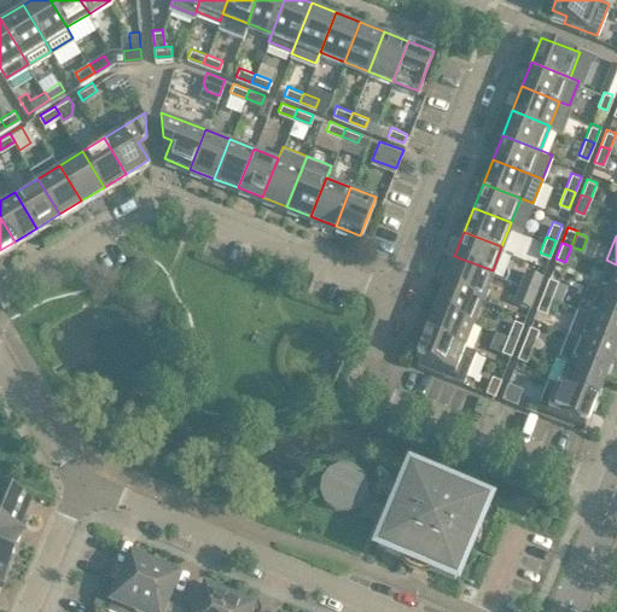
[(483,295),(493,270),(454,256),(444,280),(483,295)]
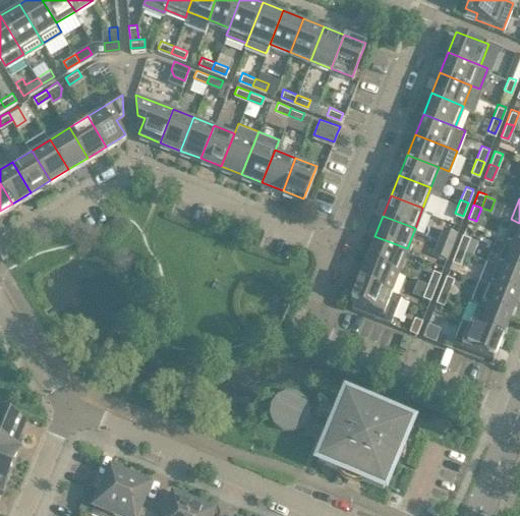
[(519,223),(511,219),(503,239),(519,246),(519,223)]
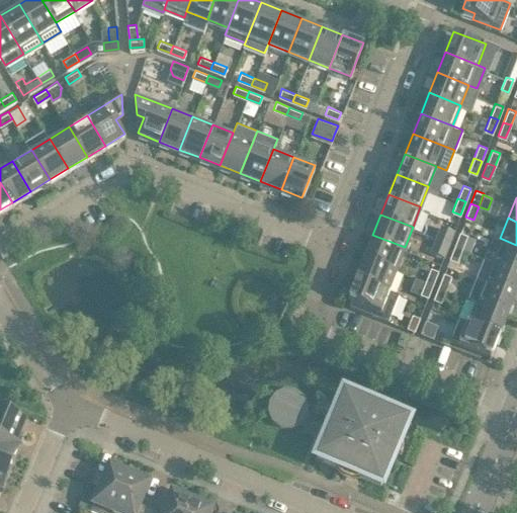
[(441,224),(436,237),(449,242),(454,229),(441,224)]
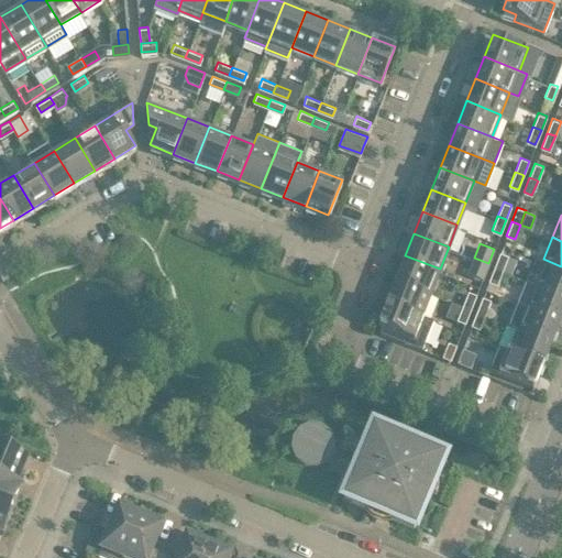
[(508,254),(500,251),(494,265),(503,269),(508,254)]
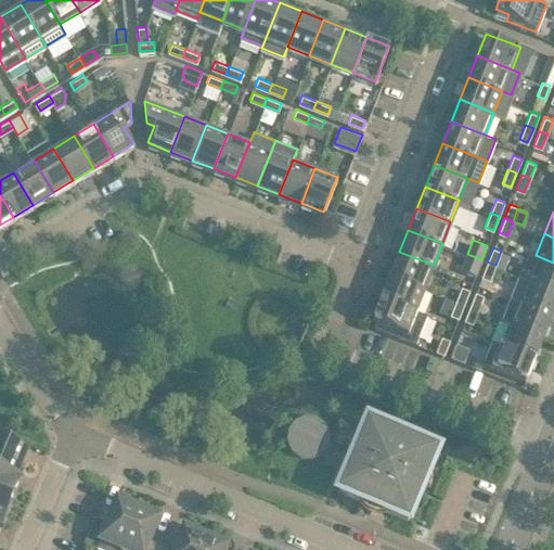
[(390,273),(425,286),(434,265),(399,252),(390,273)]
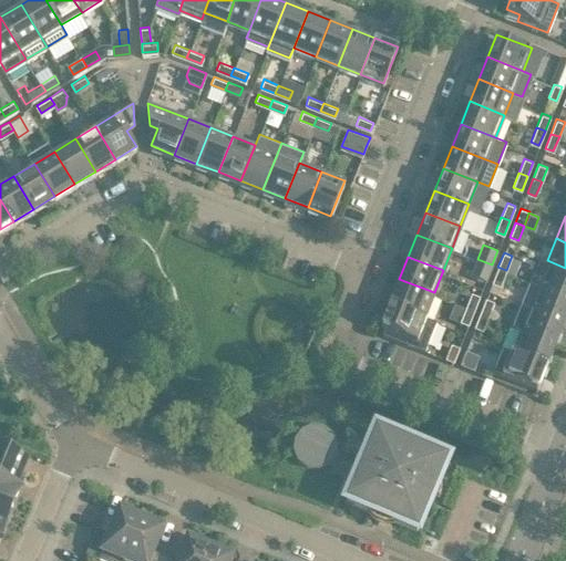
[(565,268),(547,260),(538,257),(530,279),(565,293),(565,268)]
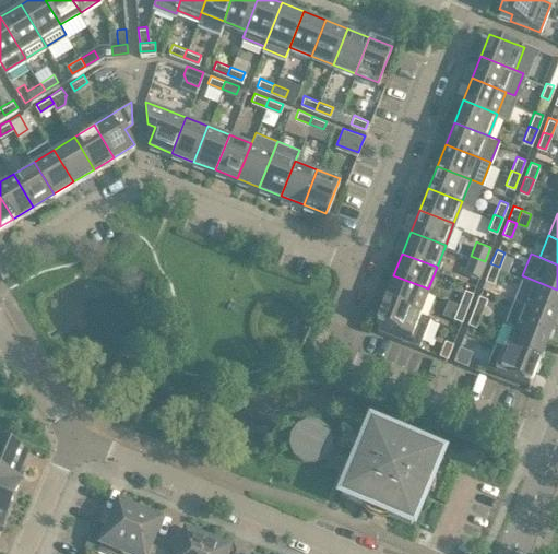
[(465,270),(479,275),(485,261),(471,256),(465,270)]
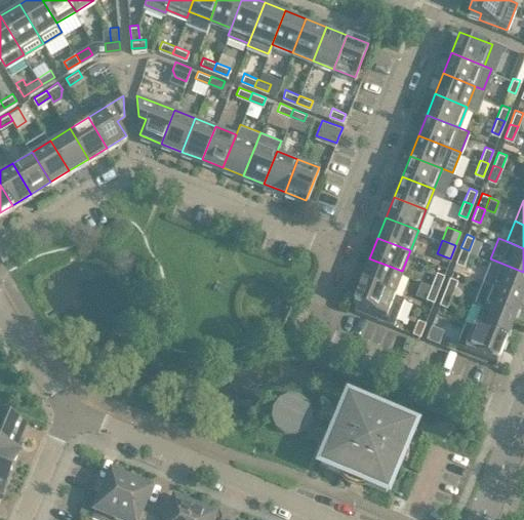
[(460,247),(455,261),(464,264),(469,250),(460,247)]
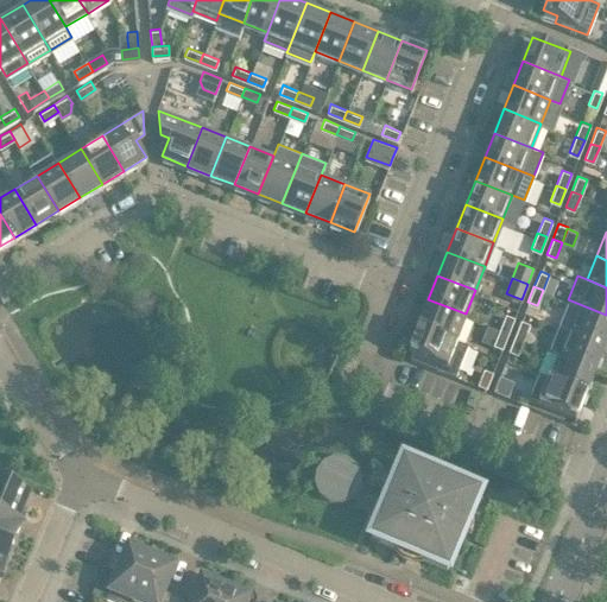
[(456,338),(466,314),(428,299),(418,323),(456,338)]
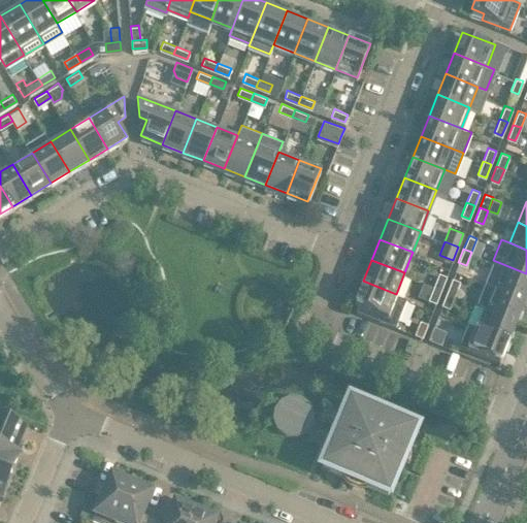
[(485,281),(525,297),(526,293),(526,273),(493,260),(485,281)]
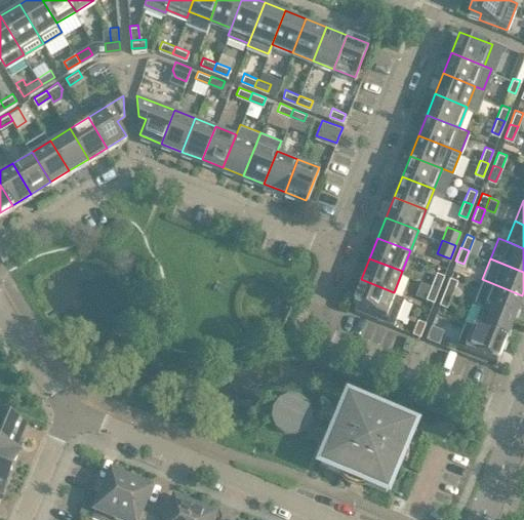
[(432,283),(439,286),(444,273),(437,270),(432,283)]
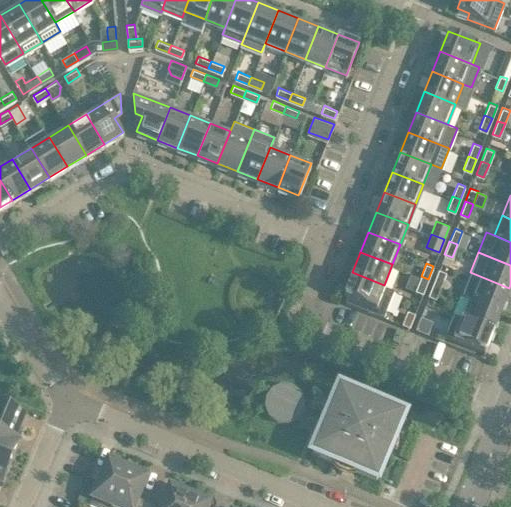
[(434,281),(441,284),(446,271),(439,268),(434,281)]
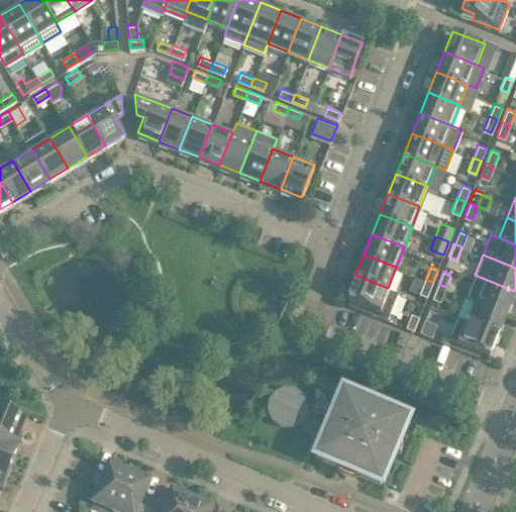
[(347,296),(350,297),(348,303),(387,319),(398,292),(388,288),(355,275),(347,296)]
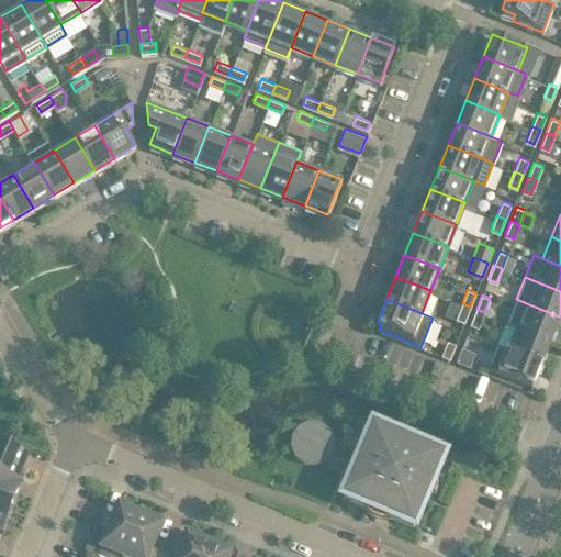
[(559,316),(516,299),(507,321),(516,325),(551,338),(559,316)]
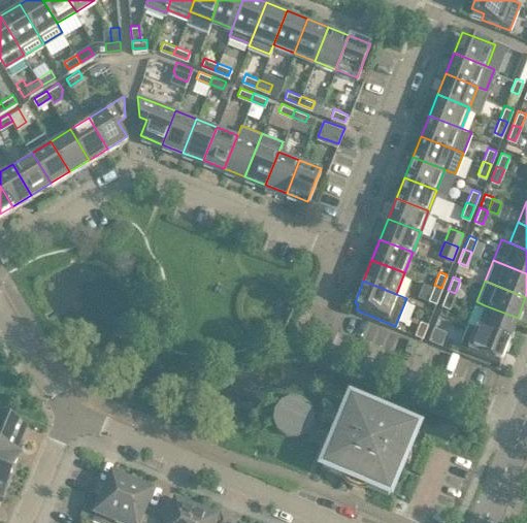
[(429,298),(436,301),(441,288),(434,285),(429,298)]
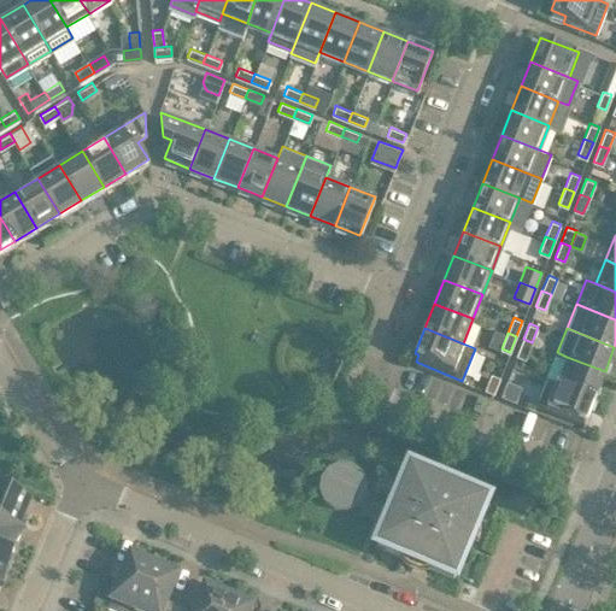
[(532,342),(523,339),(516,354),(526,358),(532,342)]
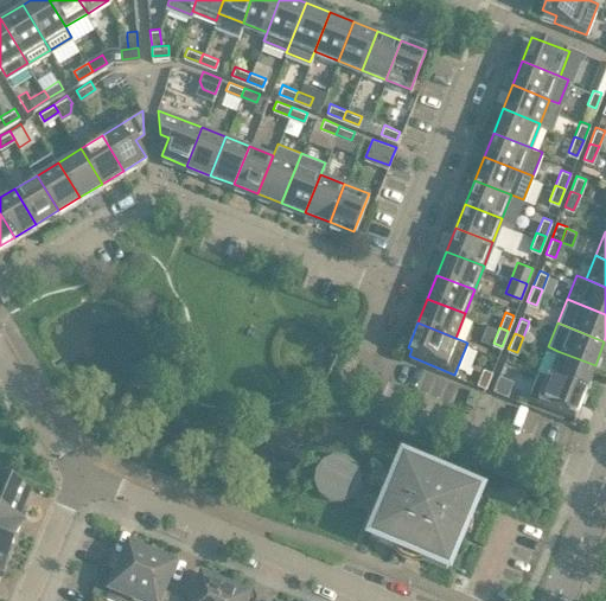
[(557,351),(549,373),(548,375),(586,389),(595,365),(557,351)]
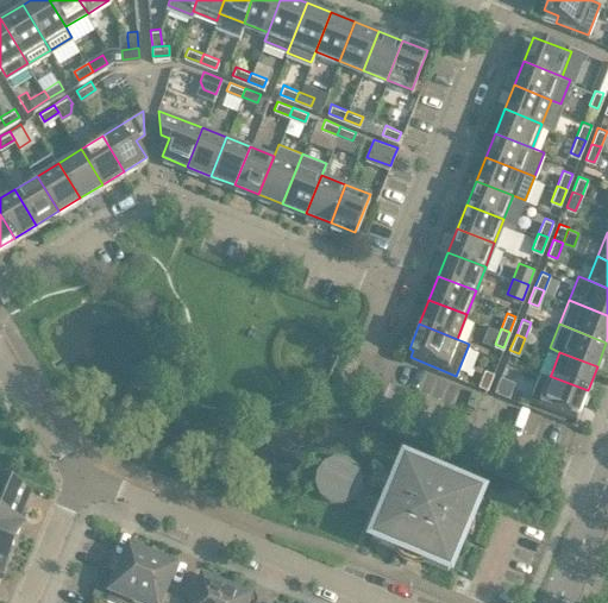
[(478,384),(488,388),(494,371),(486,368),(478,384)]
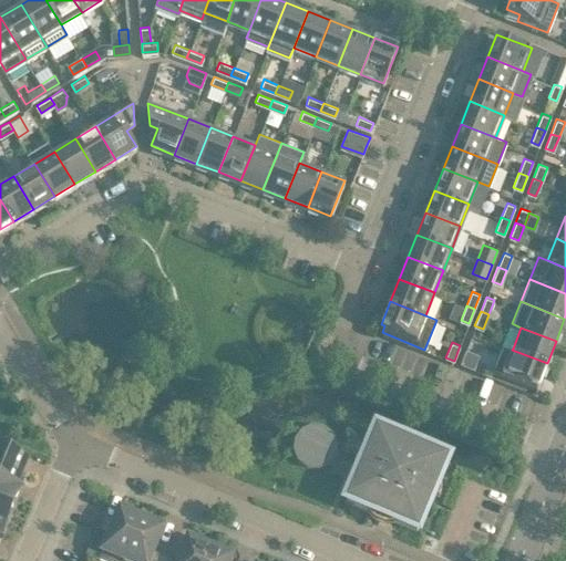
[(480,353),(474,351),(466,347),(460,363),(473,367),(480,353)]
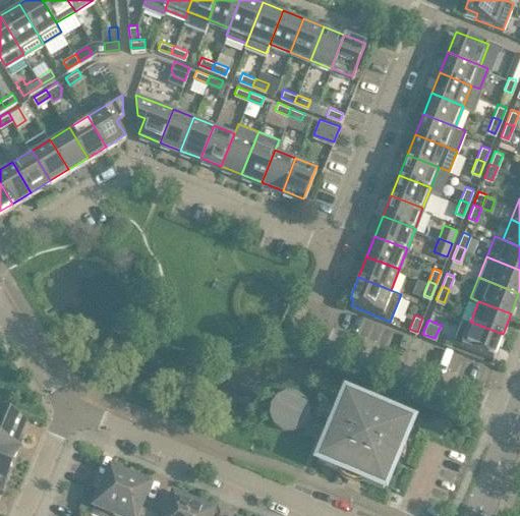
[(471,321),(469,321),(461,342),(494,355),(503,334),(470,322),(471,321)]
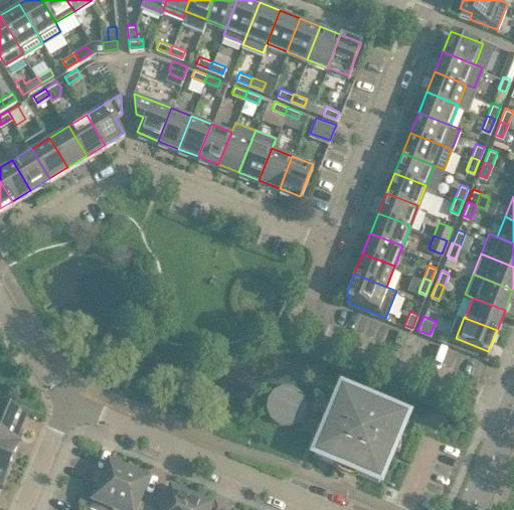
[(284,421),(285,421),(289,421),(290,421),(292,420),(295,419),(297,418),(298,417),(300,416),(301,415),(302,413),(303,412),(304,410),(305,409),(305,407),(305,405),(306,403),(306,402),(306,400),(306,398),(305,397),(305,395),(304,393),(303,392),(301,389),(300,388),(298,387),(296,385),(295,384),(291,383),(289,383),(286,382),(282,383),(281,383),(279,384),(276,385),(273,388),(272,389),(271,390),(270,392),(269,393),(268,395),(268,397),(267,398),(267,400),(267,402),(267,405),(268,406),(268,408),(270,411),(271,413),(272,414),(273,415),(275,418),(279,419),(280,420),(282,421),(284,421)]
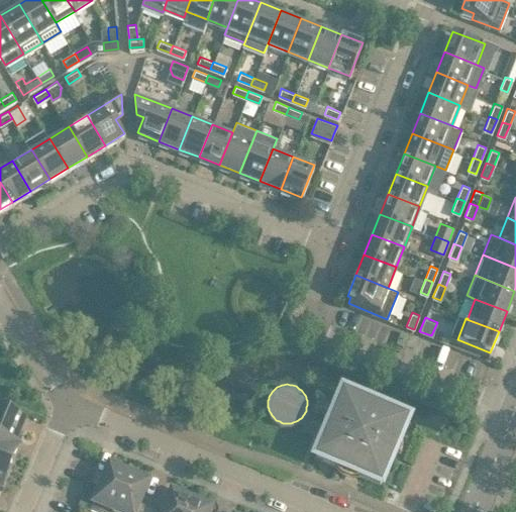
[(399,437),(407,416),(342,390),(334,410),(330,411),(327,413),(326,414),(324,416),(323,417),(322,419),(329,421),(315,454),(380,482),(394,448),(399,450),(399,448),(400,447),(400,445),(400,443),(400,442),(400,440),(399,438),(399,437)]
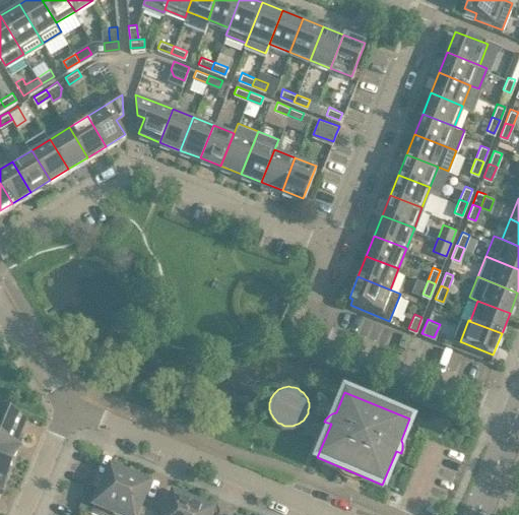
[(0,458),(10,463),(15,451),(11,449),(24,419),(0,407),(0,458)]
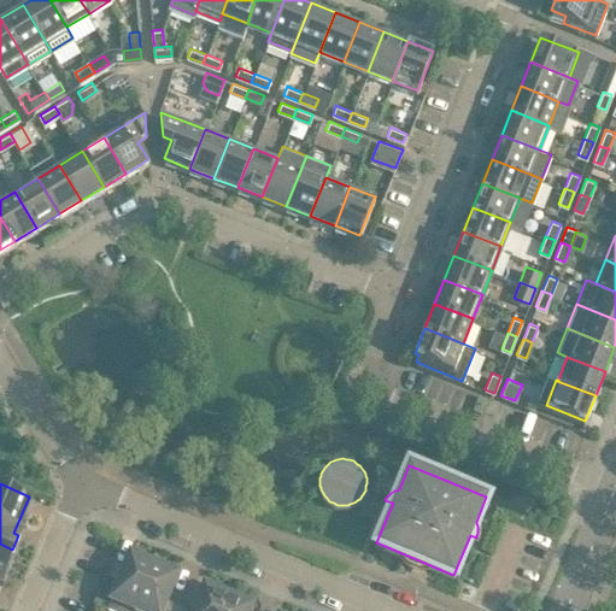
[(12,550),(0,544),(0,564),(1,562),(7,563),(12,550)]
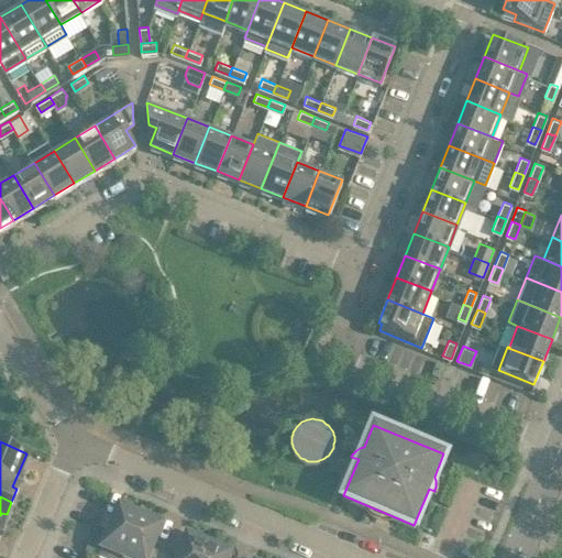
[(96,521),(85,547),(111,557),(120,557),(122,553),(141,509),(123,501),(121,504),(118,503),(108,526),(96,521)]
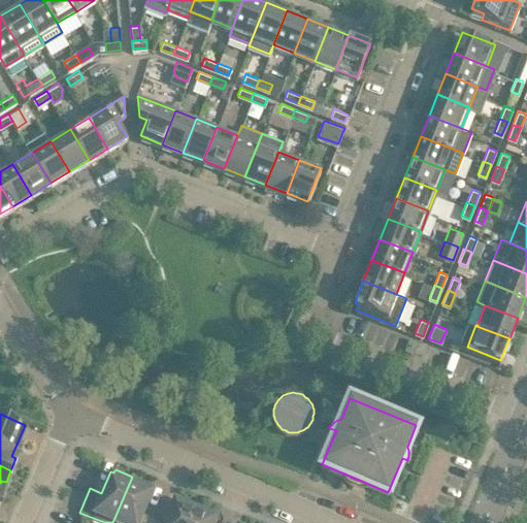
[(150,522),(154,516),(142,511),(152,488),(149,487),(150,484),(132,477),(114,518),(128,522),(150,522)]
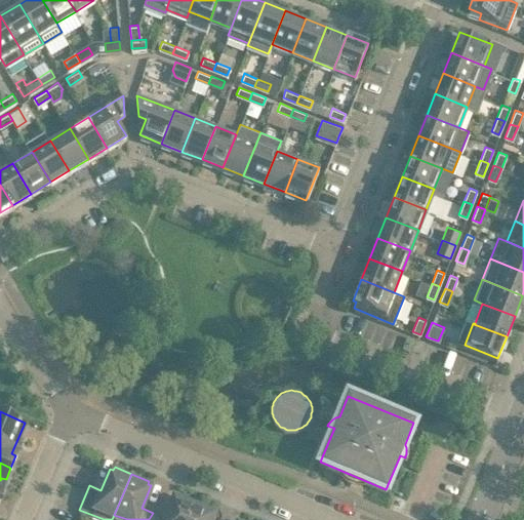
[(153,513),(149,519),(187,519),(195,501),(178,493),(176,496),(173,495),(164,517),(153,513)]
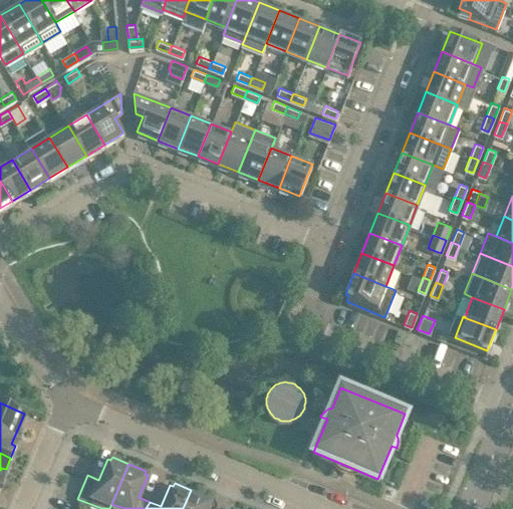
[(191,490),(183,508),(206,508),(210,501),(206,500),(208,497),(191,490)]
